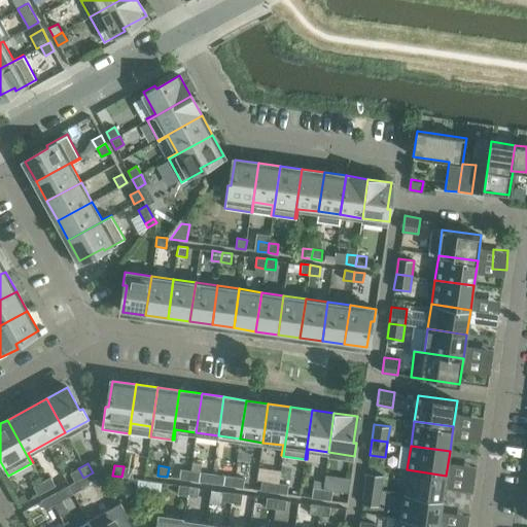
[(124,466),(121,477),(132,478),(133,468),(124,466)]
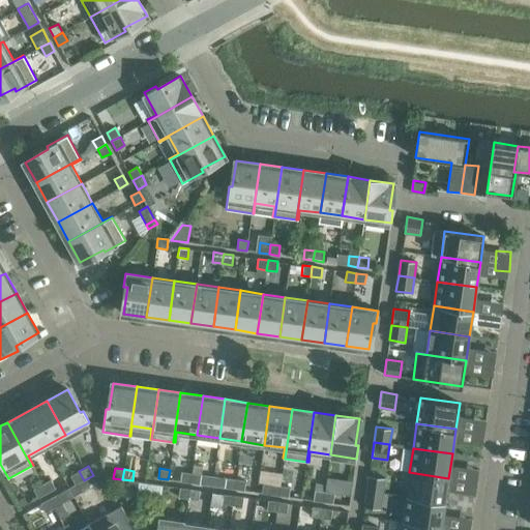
[(84,480),(79,471),(70,476),(76,484),(78,483),(84,480)]
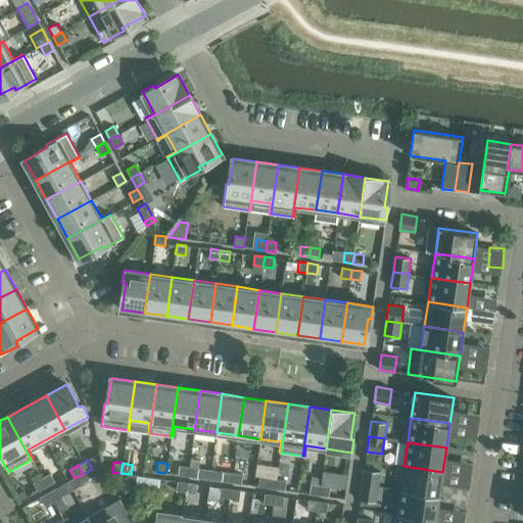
[(178,475),(188,476),(189,467),(179,465),(178,475)]
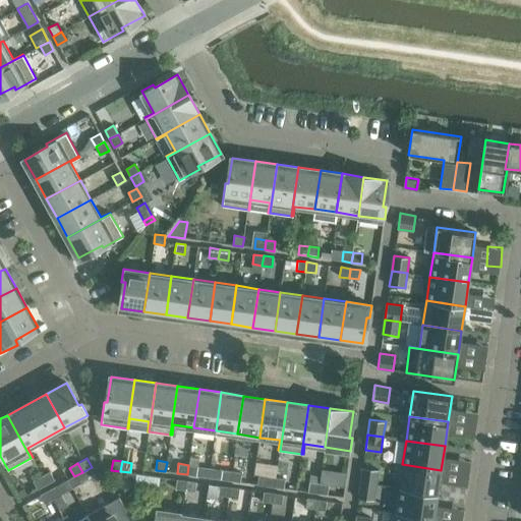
[(402,464),(399,488),(438,495),(441,470),(402,464)]
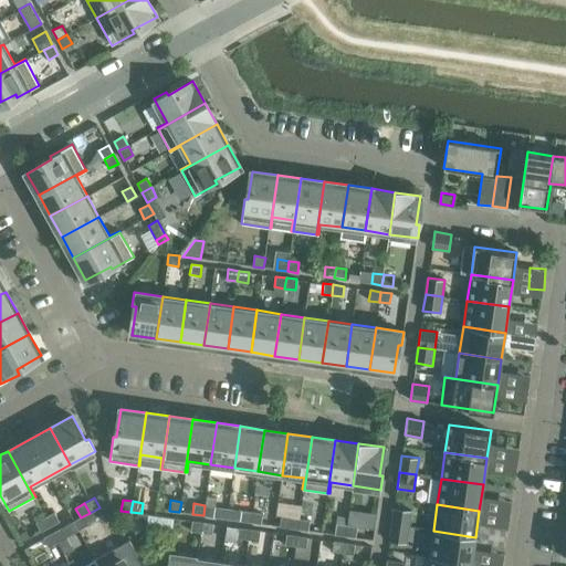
[(205,505),(203,515),(213,517),(215,506),(205,505)]
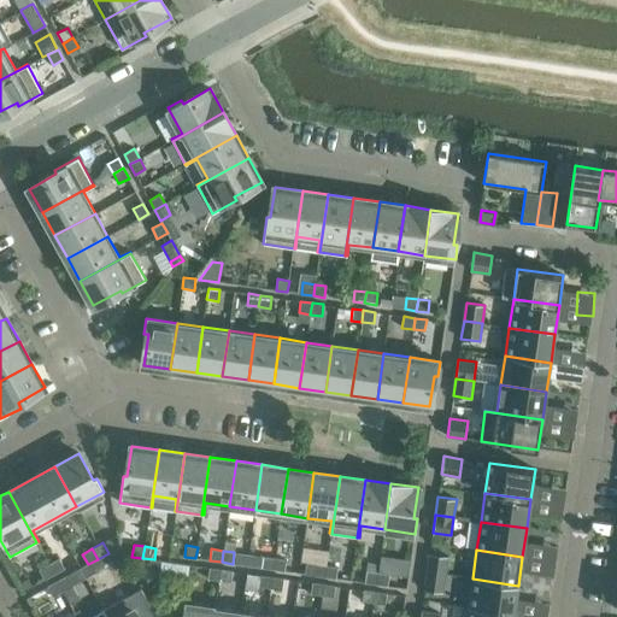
[(98,559),(90,563),(95,573),(128,556),(109,553),(98,559)]
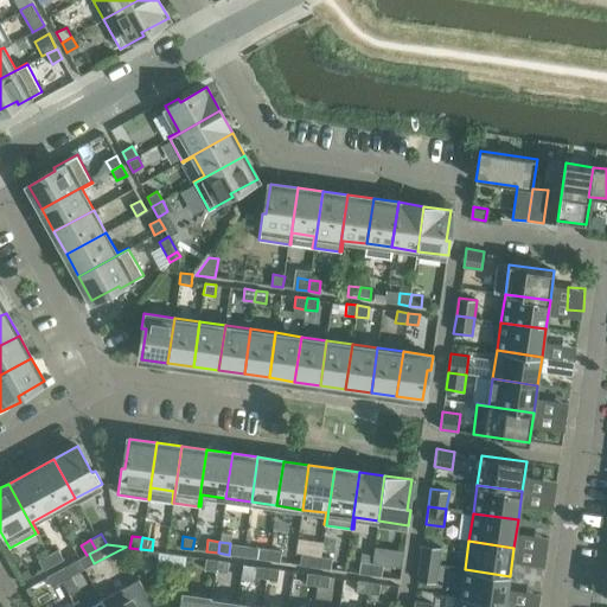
[(423,544),(420,563),(438,566),(441,548),(423,544)]
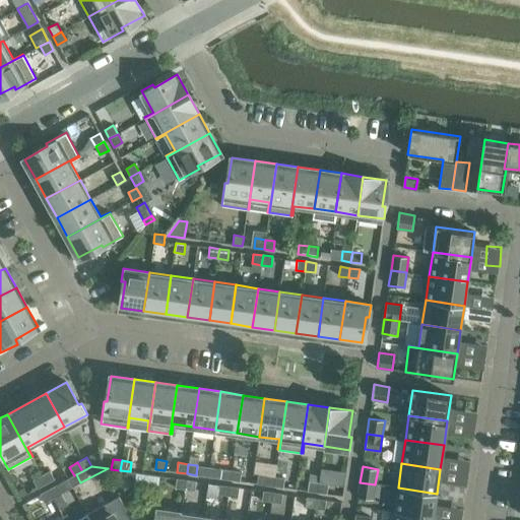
[(220,478),(230,480),(232,470),(221,469),(220,478)]
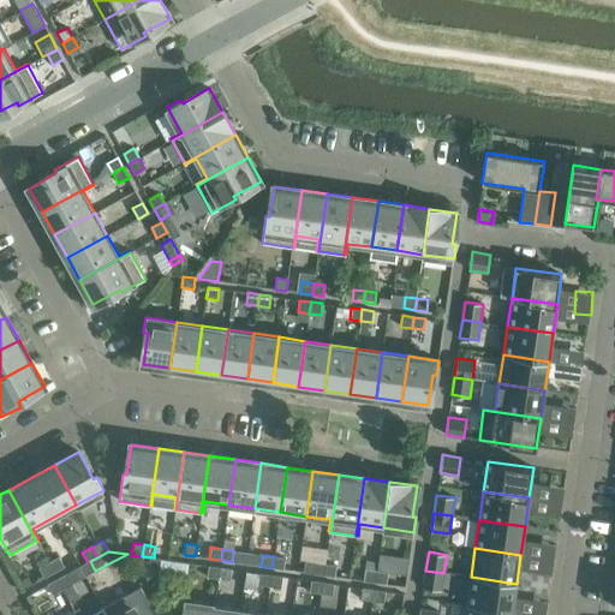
[(59,556),(48,562),(54,572),(65,567),(59,556)]
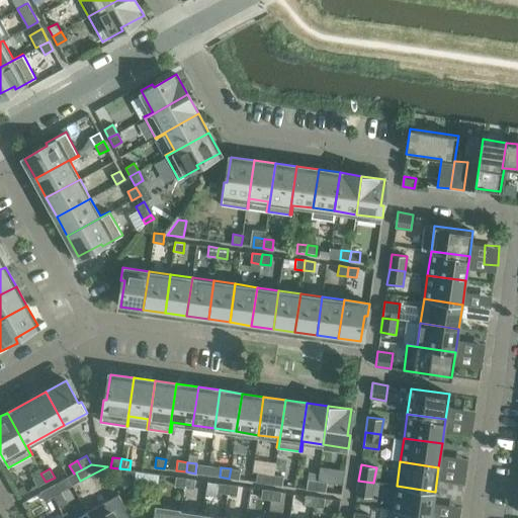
[(231,468),(229,479),(239,480),(240,469),(231,468)]
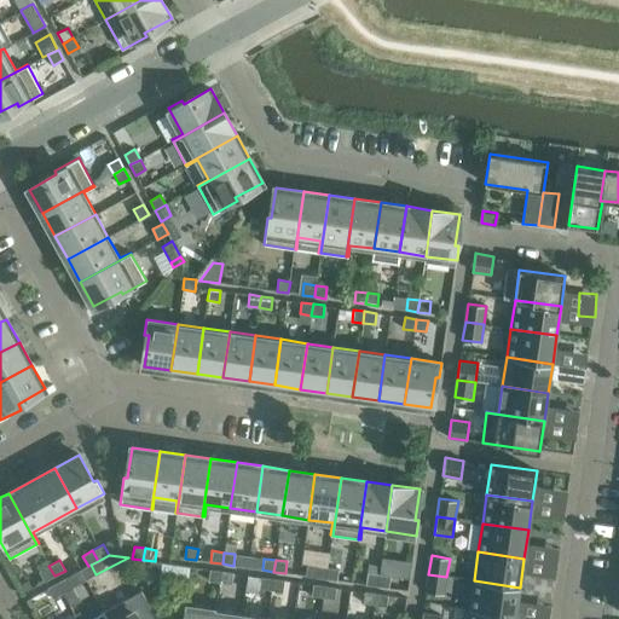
[(80,570),(86,580),(96,574),(91,565),(88,566),(80,570)]
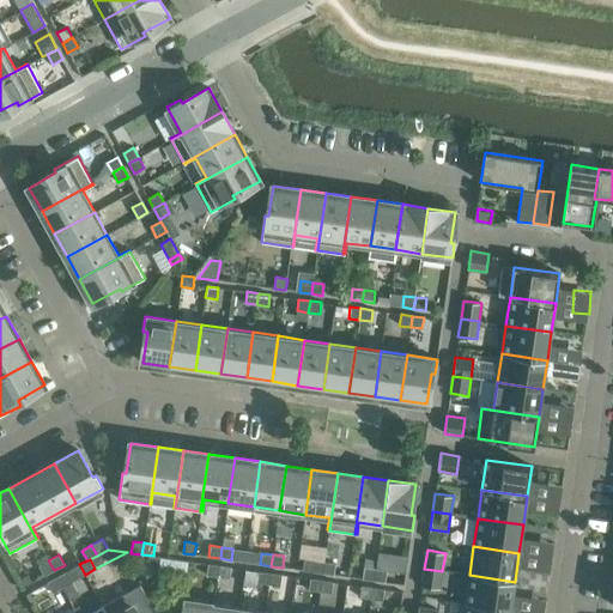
[(54,570),(48,560),(38,566),(44,576),(54,570)]
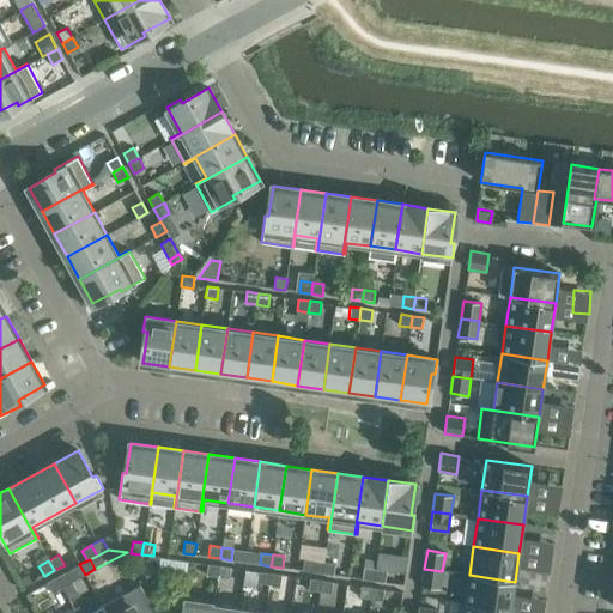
[(311,572),(322,574),(325,562),(313,560),(311,572)]
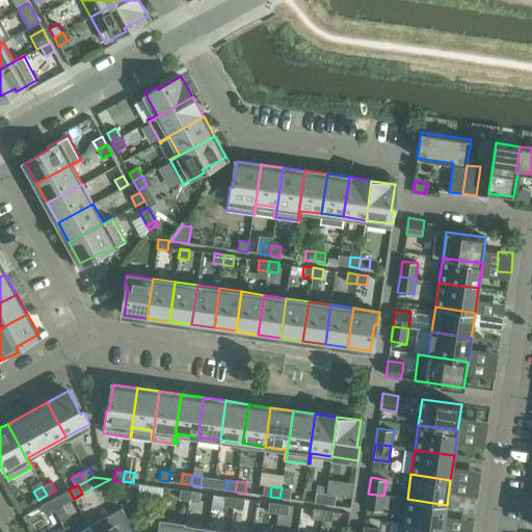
[(282,487),(280,498),(290,499),(291,489),(282,487)]
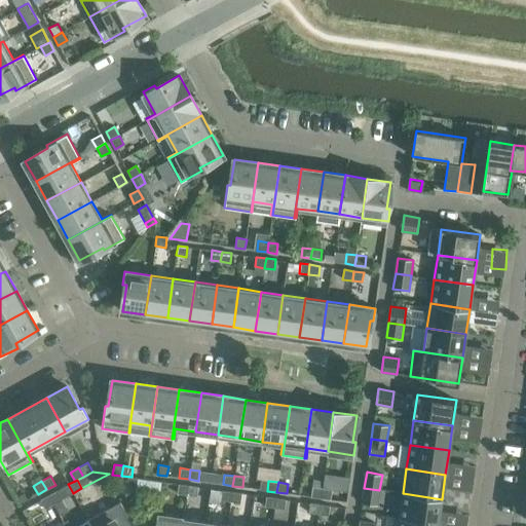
[(68,484),(58,490),(63,499),(73,493),(68,484)]
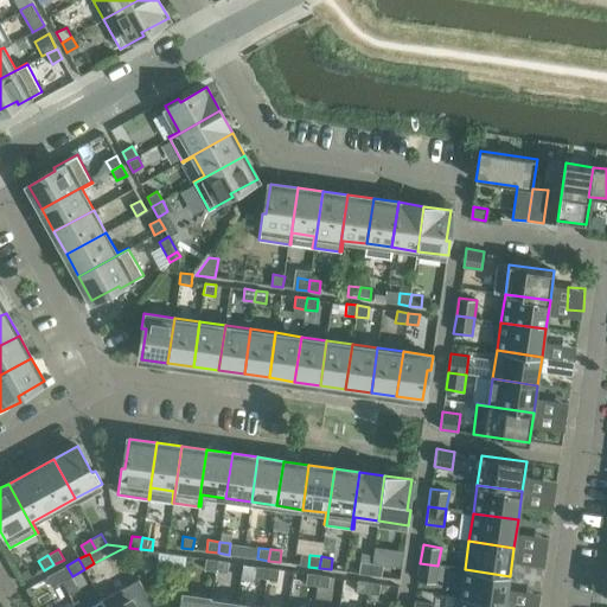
[(204,570),(216,572),(217,560),(206,558),(204,570)]
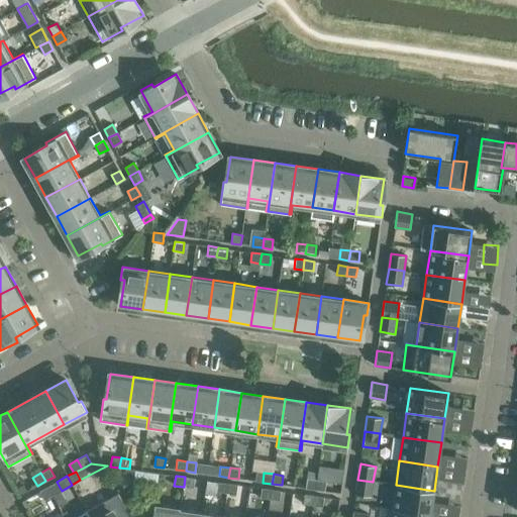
[(185,477),(184,487),(193,488),(195,479),(185,477)]
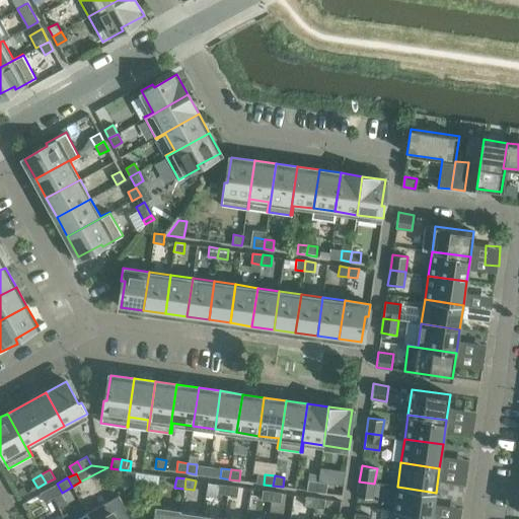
[(307,491),(316,492),(317,482),(308,480),(307,491)]
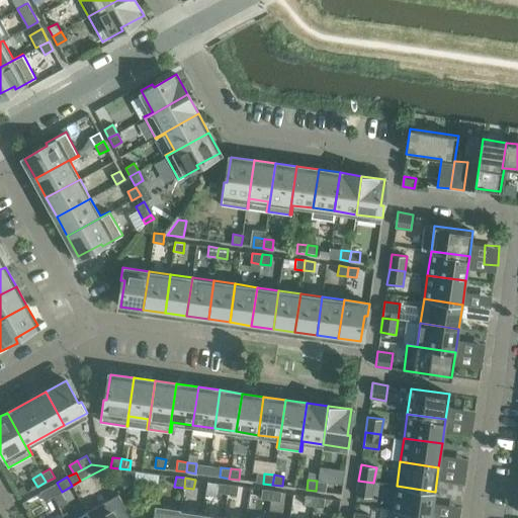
[(317,481),(316,491),(326,492),(327,483),(317,481)]
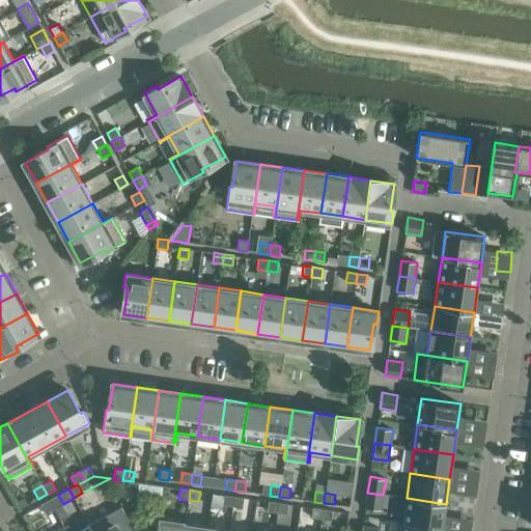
[(383,495),(367,493),(365,507),(381,510),(383,495)]
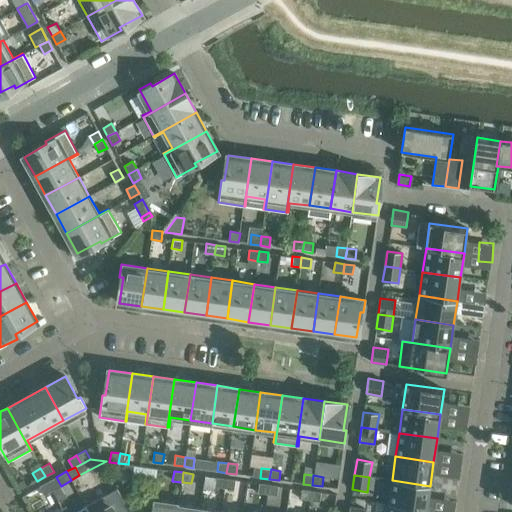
[(56,477),(47,482),(52,491),(61,486),(56,477)]
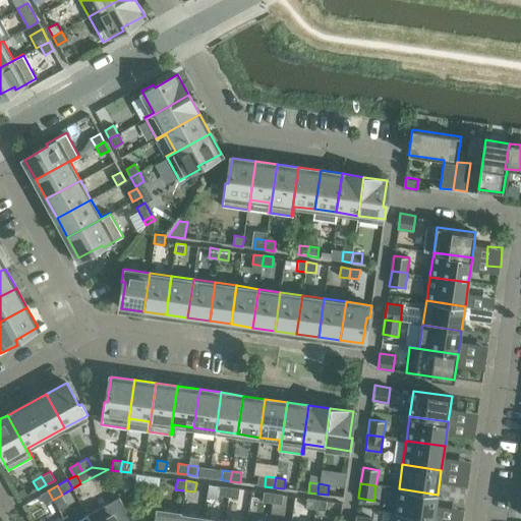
[(220,485),(219,496),(228,497),(230,486),(220,485)]
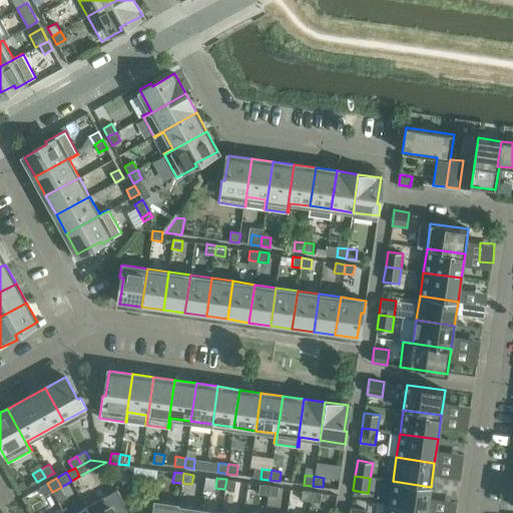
[(226,479),(224,489),(234,491),(235,481),(226,479)]
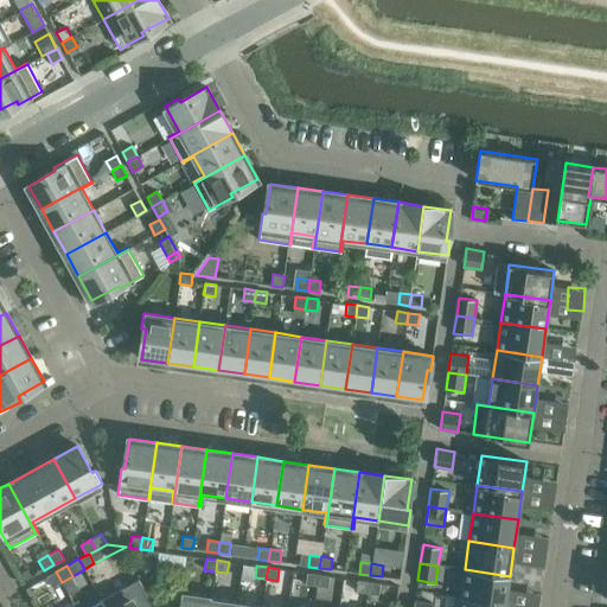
[(465,569),(460,598),(505,604),(510,576),(465,569)]
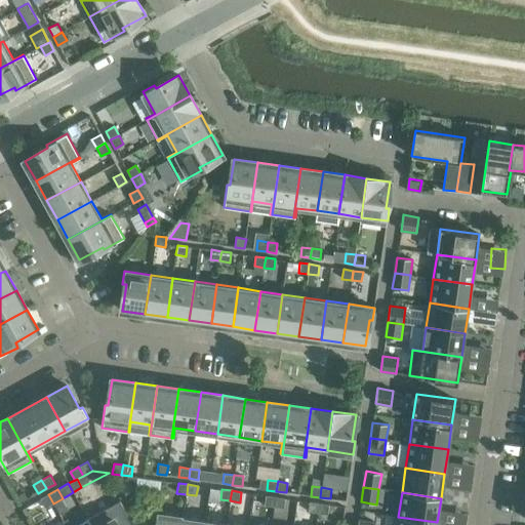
[(53,503),(48,494),(40,499),(45,508),(53,503)]
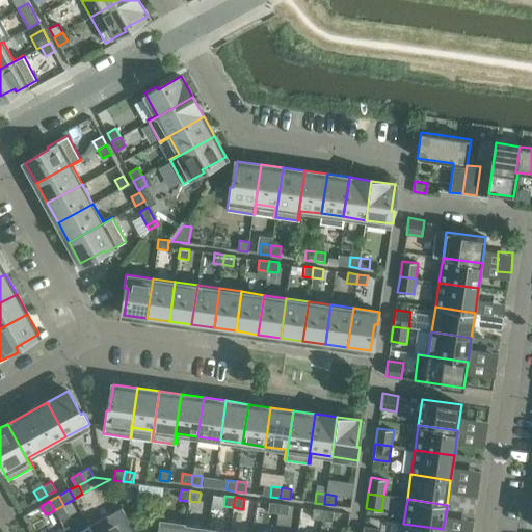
[(269,502),(268,512),(277,513),(280,504),(269,502)]
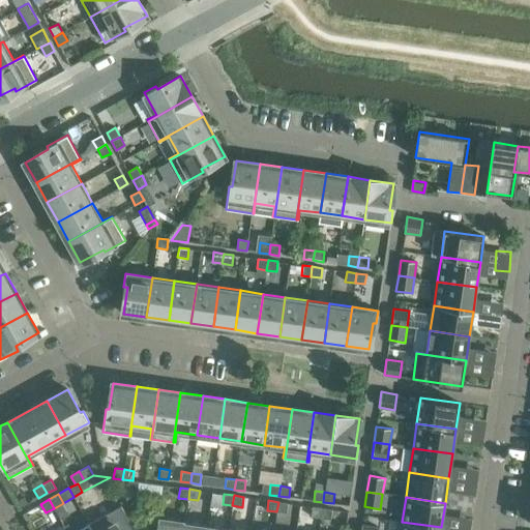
[(278,502),(276,511),(287,513),(288,503),(278,502)]
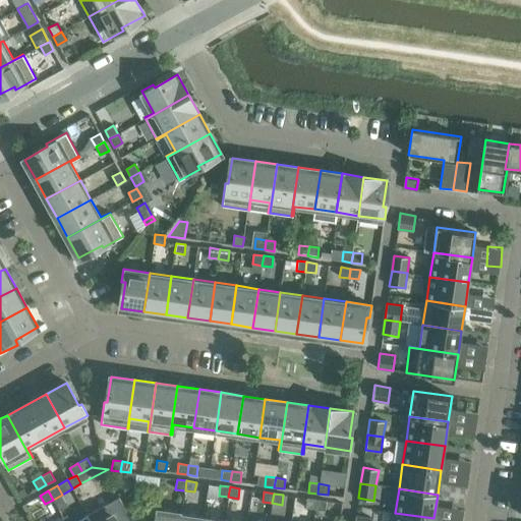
[(305,508),(315,510),(316,500),(307,498),(305,508)]
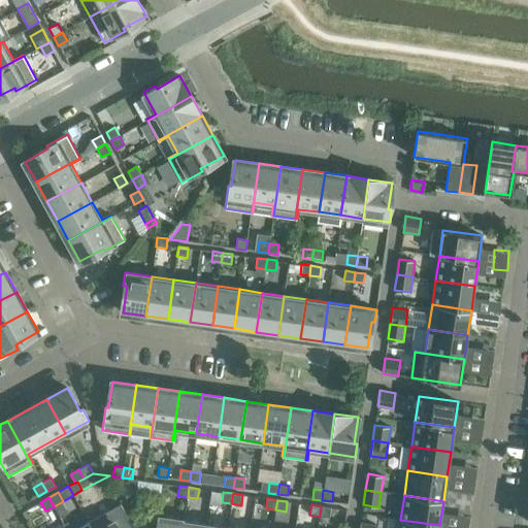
[(321,506),(320,517),(329,518),(331,507),(321,506)]
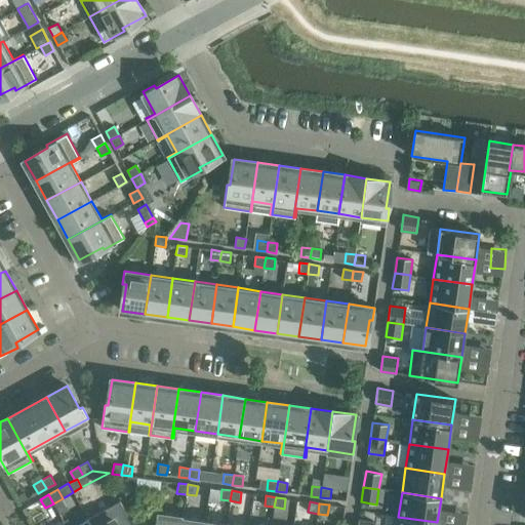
[(467,524),(469,514),(453,511),(449,524),(467,524)]
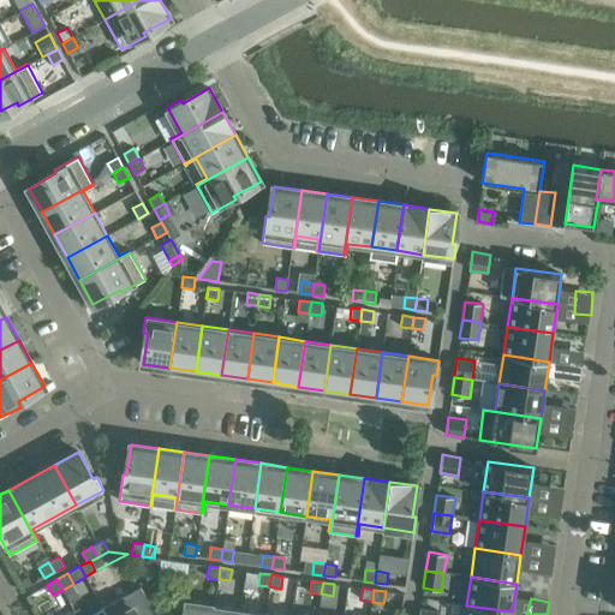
[(213,614),(214,607),(184,602),(181,614),(213,614)]
